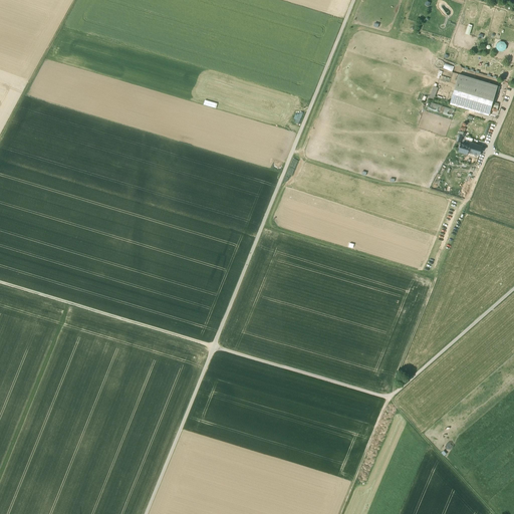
[(496,49),(504,51),(506,43),(498,41),(496,49)]
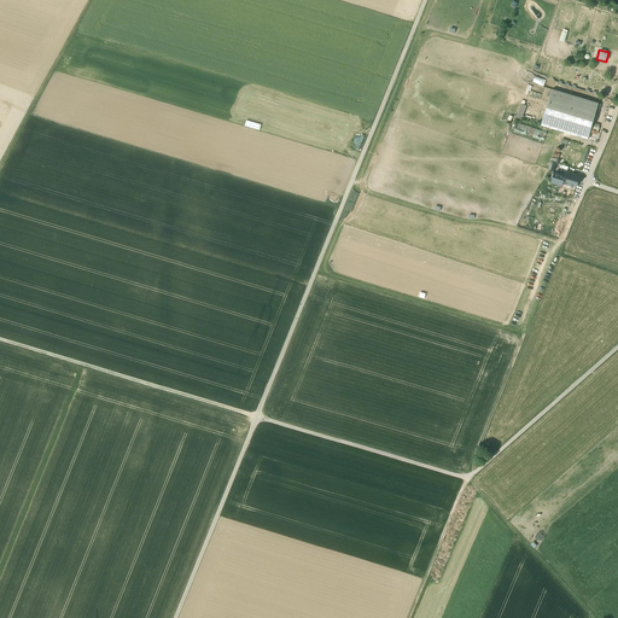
[(532,82),(543,86),(546,80),(535,75),(532,82)]
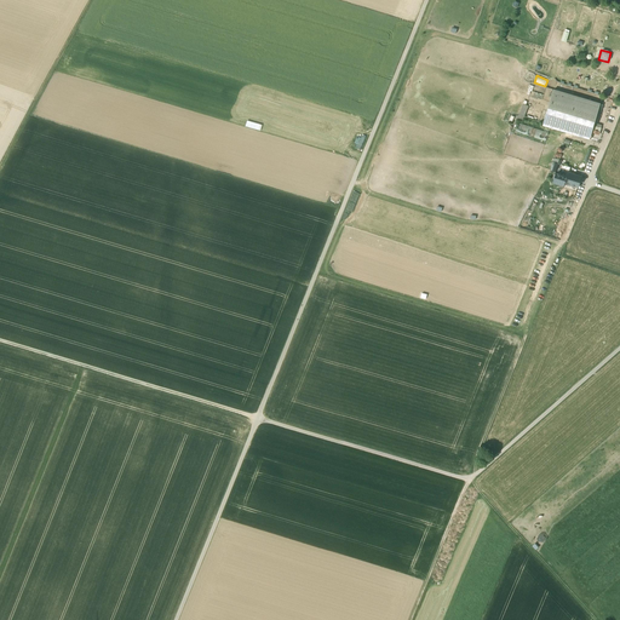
[(590,141),(601,103),(552,90),(541,126),(590,141)]
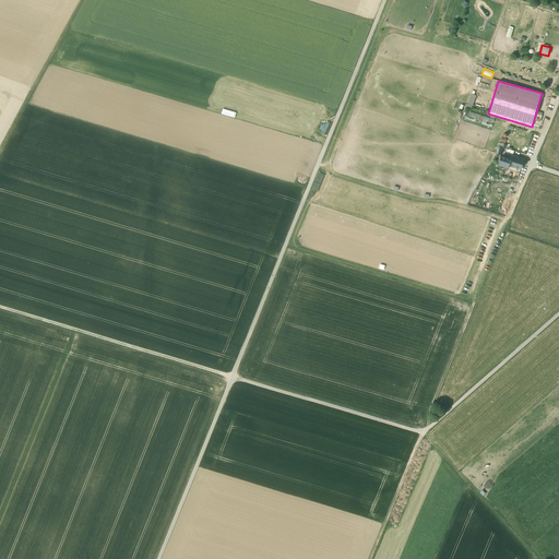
[(472,106),(476,95),(472,93),(467,104),(472,106)]
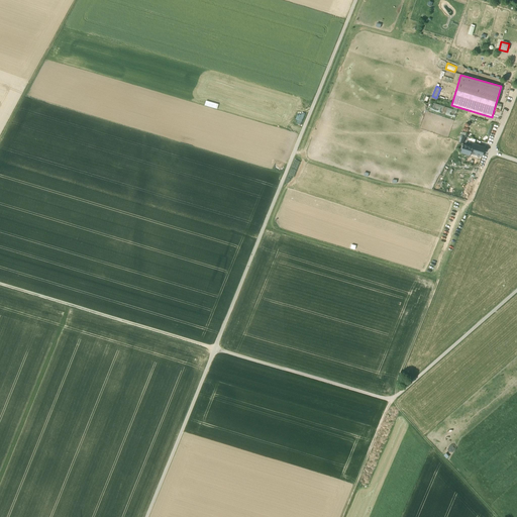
[(463,143),(467,133),(461,131),(458,141),(463,143)]
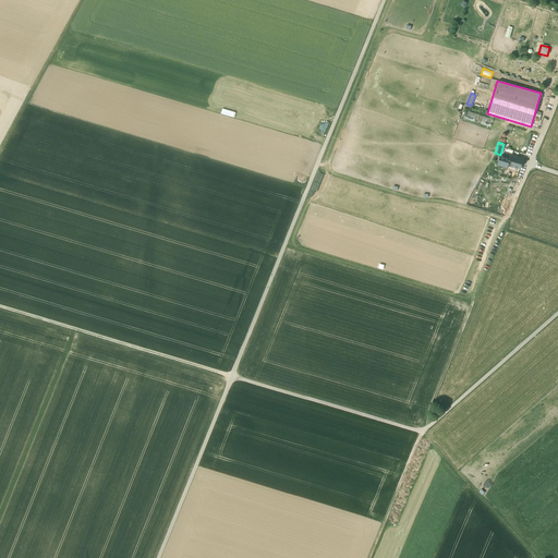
[(509,159),(500,156),(497,165),(508,168),(508,165),(520,169),(524,158),(510,154),(509,159)]
